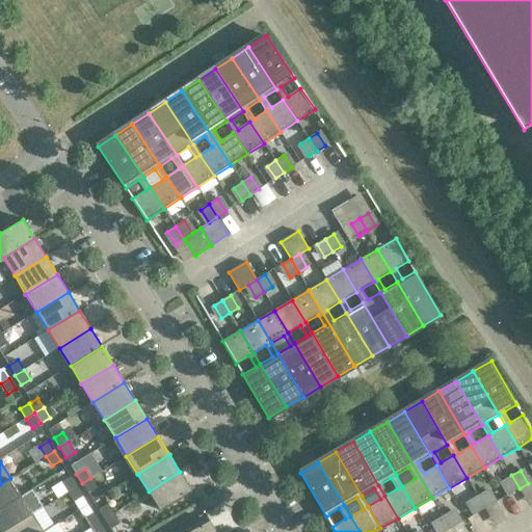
[(192,490),(180,472),(149,491),(160,510),(192,490)]
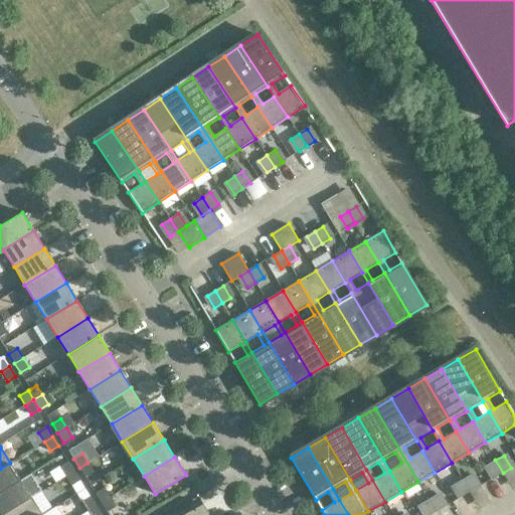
[(503,473),(495,460),(487,465),(494,478),(503,473)]
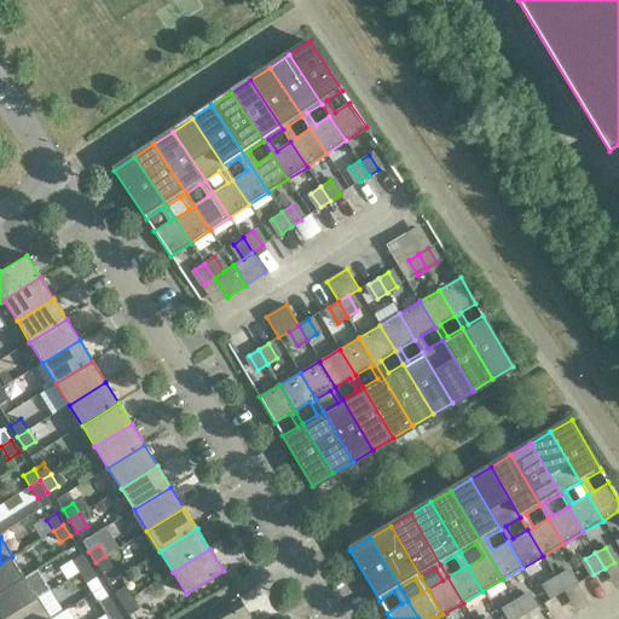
[(90,566),(82,555),(73,561),(79,573),(90,566)]
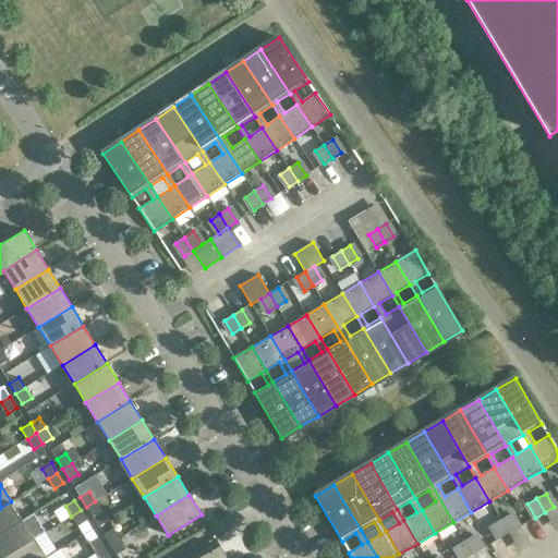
[(0,534),(23,520),(11,501),(0,508),(0,534)]
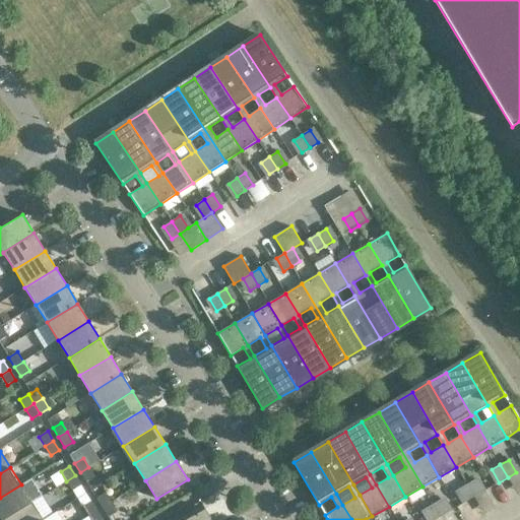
[(94,476),(88,467),(80,472),(86,481),(94,476)]
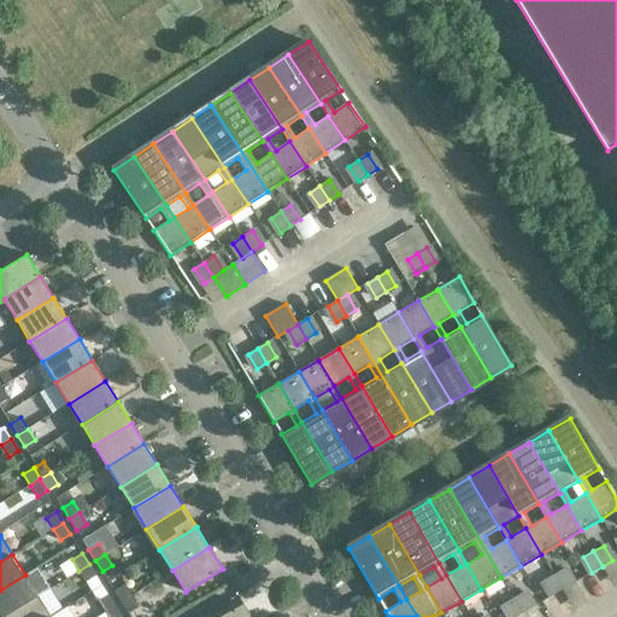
[(97,576),(89,564),(78,571),(86,582),(97,576)]
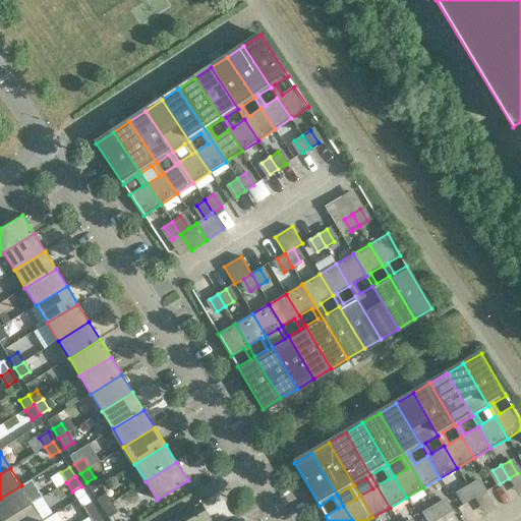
[(32,479),(21,485),(0,499),(0,520),(3,520),(32,504),(43,497),(32,479)]
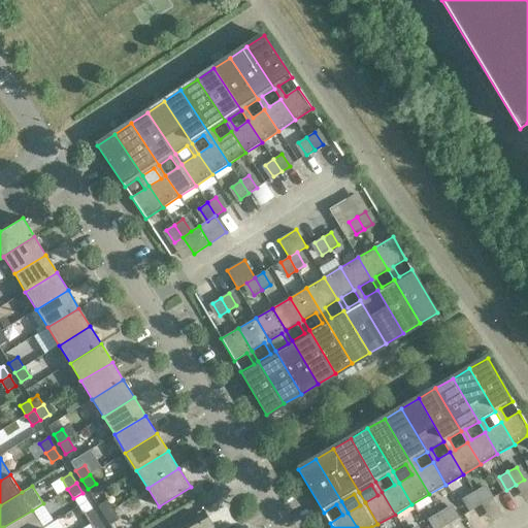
[(482,487),(473,492),(481,504),(490,500),(482,487)]
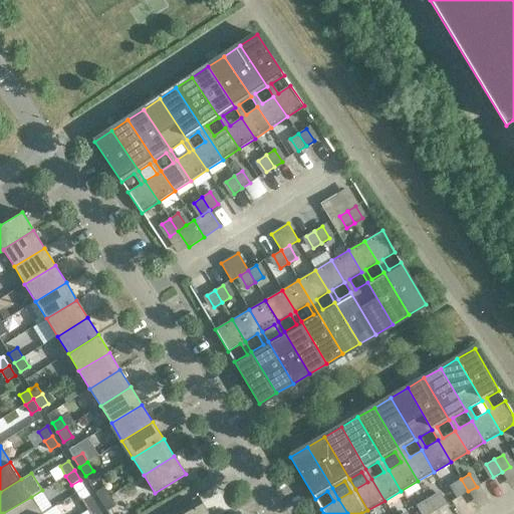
[(468,491),(461,479),(453,484),(460,496),(468,491)]
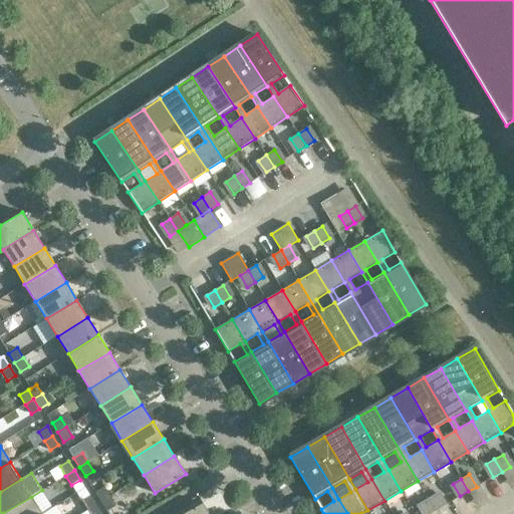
[(103,487),(95,492),(101,502),(109,496),(103,487)]
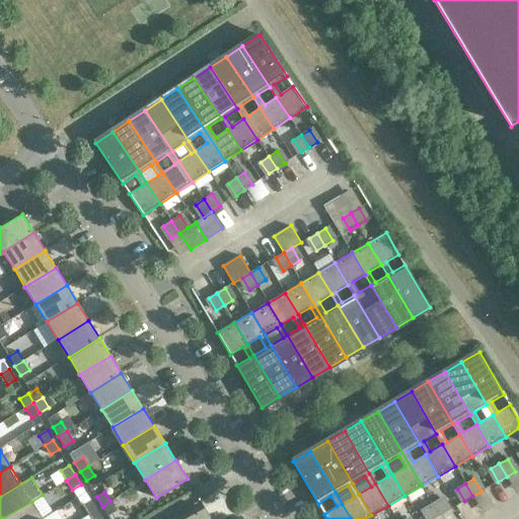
[(440,499),(432,503),(439,516),(448,511),(440,499)]
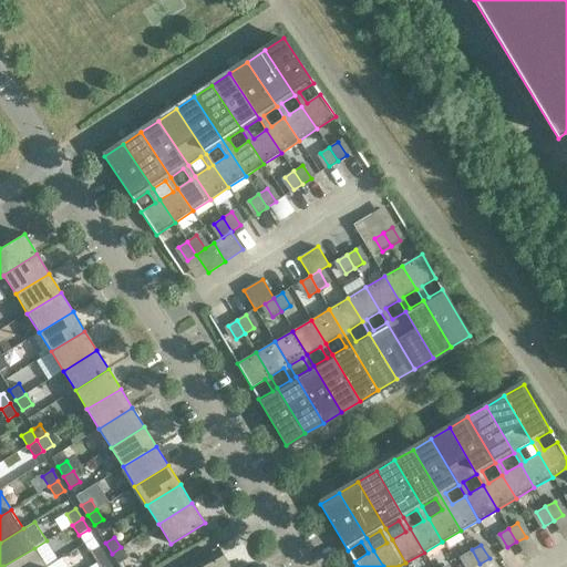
[(105,557),(100,547),(90,553),(96,563),(105,557)]
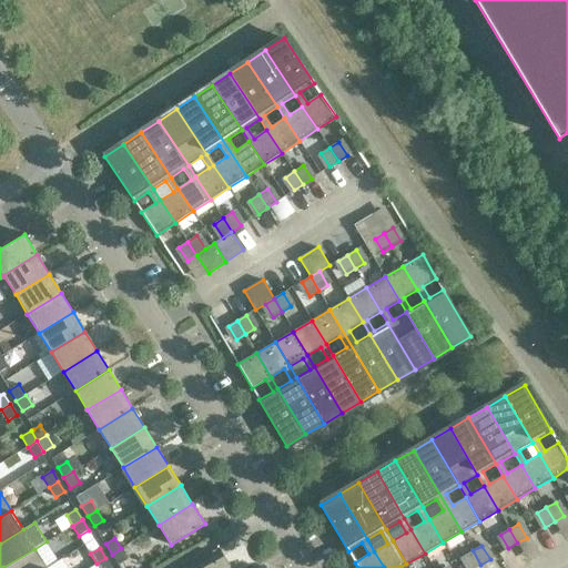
[(128,559),(121,548),(112,555),(118,565),(128,559)]
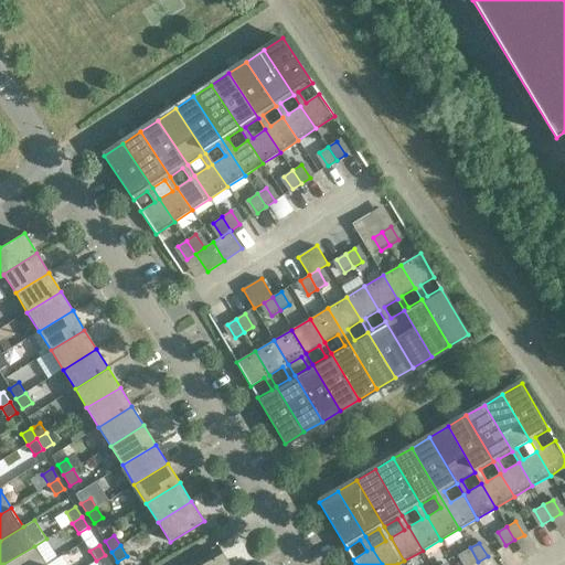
[(46,564),(34,546),(3,564),(46,564)]
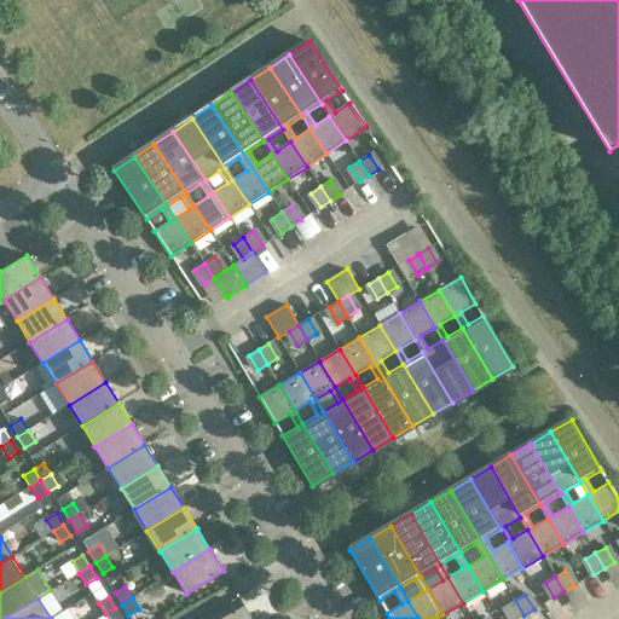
[(516,618),(524,615),(515,600),(505,606),(513,618),(516,618)]
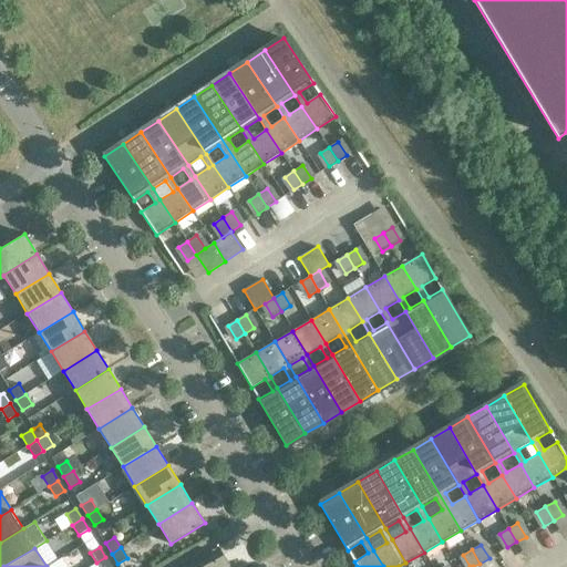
[(202,566),(229,566),(224,555),(202,566)]
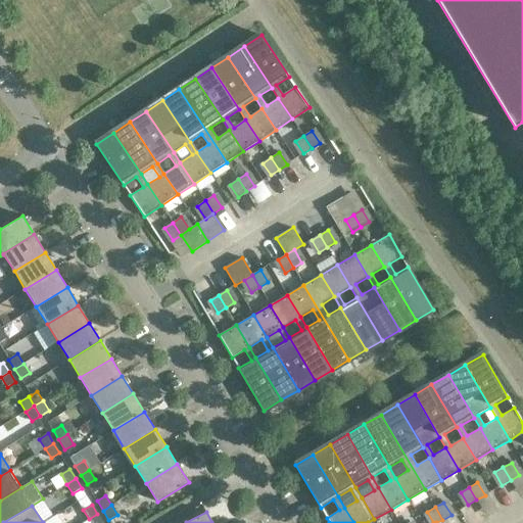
[(103,522),(97,514),(89,519),(91,522),(103,522)]
